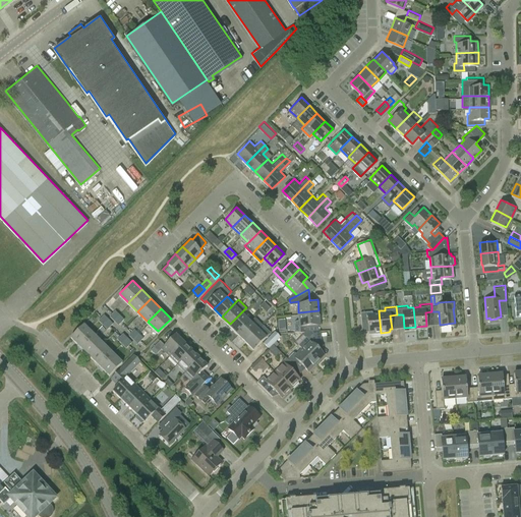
[(372,308),(360,309),(361,324),(368,324),(369,331),(370,331),(370,333),(372,334),(381,333),(379,310),(372,311),(372,308)]
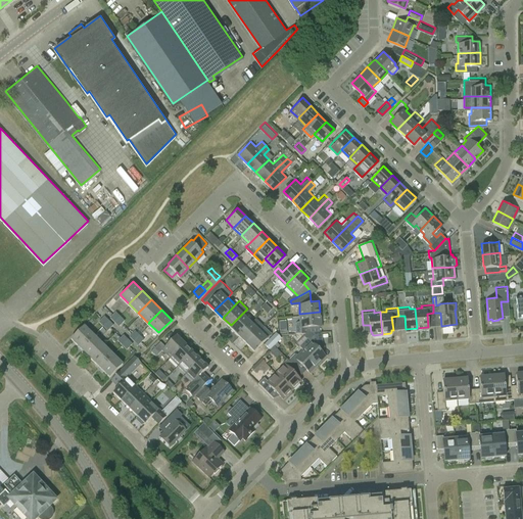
[(297,320),(295,322),(295,331),(301,331),(306,331),(313,330),(313,324),(321,323),(320,312),(299,314),(300,320),(297,320)]
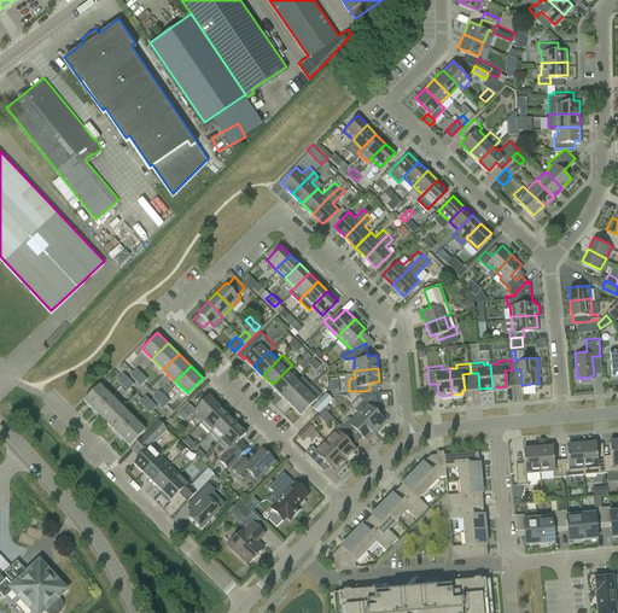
[(287,369),(273,384),(283,393),(297,379),(287,369)]
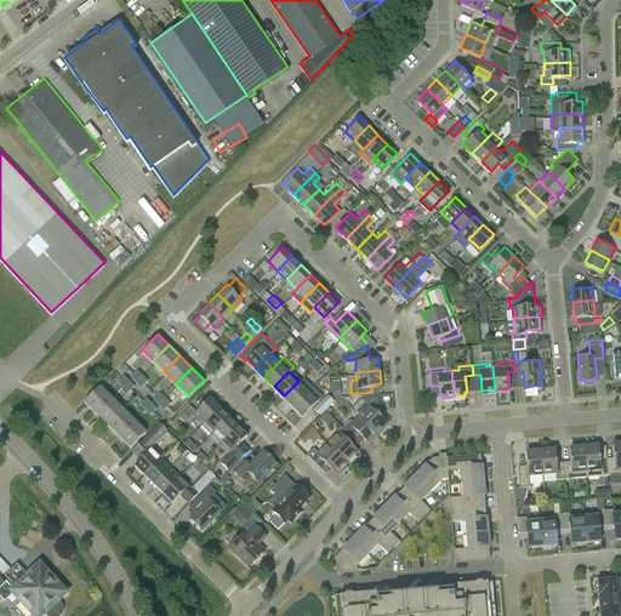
[(298,381),(284,395),(292,405),(307,389),(313,385),(303,375),(298,381)]
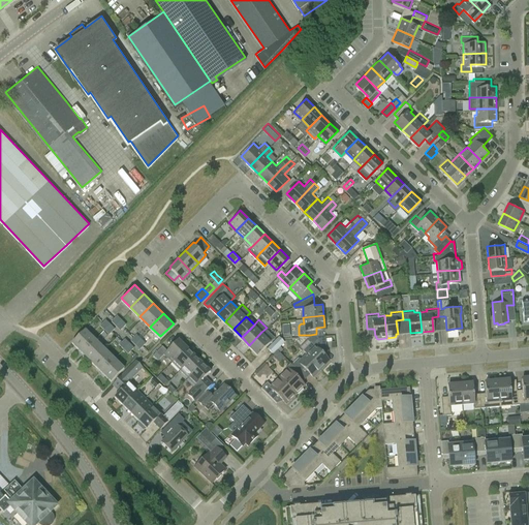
[(95,337),(85,327),(71,340),(82,350),(95,337)]
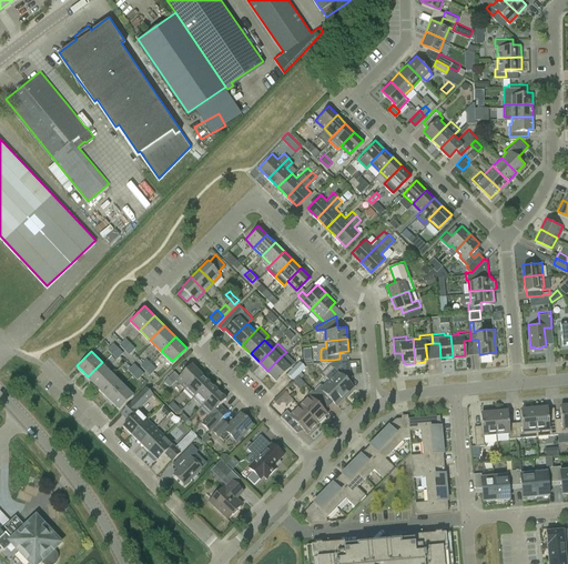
[(281,356),(267,371),(276,379),(290,365),(295,360),(286,352),(281,356)]
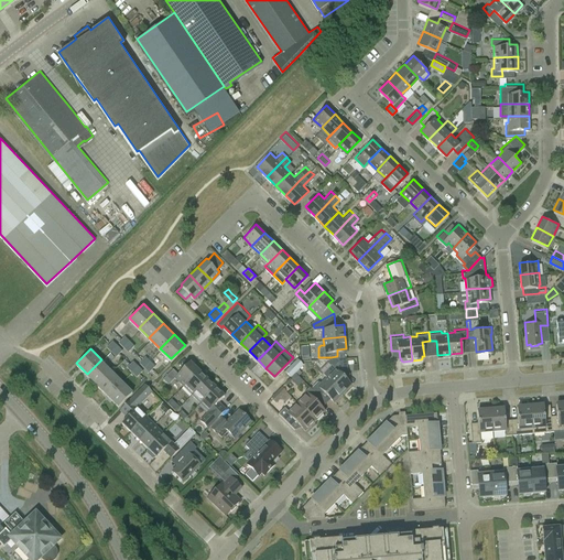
[(303,362),(297,356),(284,368),(291,374),(299,366),(303,362)]
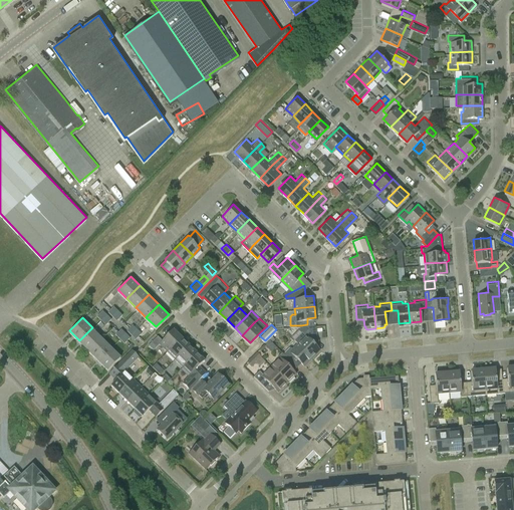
[(301,329),(294,337),(298,341),(312,355),(319,347),(309,337),(316,331),(316,324),(307,324),(300,325),(298,326),(301,329)]
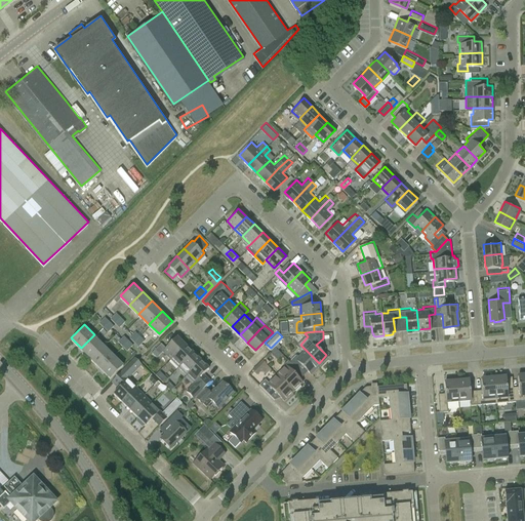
[(162,349),(170,357),(185,342),(176,333),(166,345),(161,341),(152,350),(156,355),(162,349)]
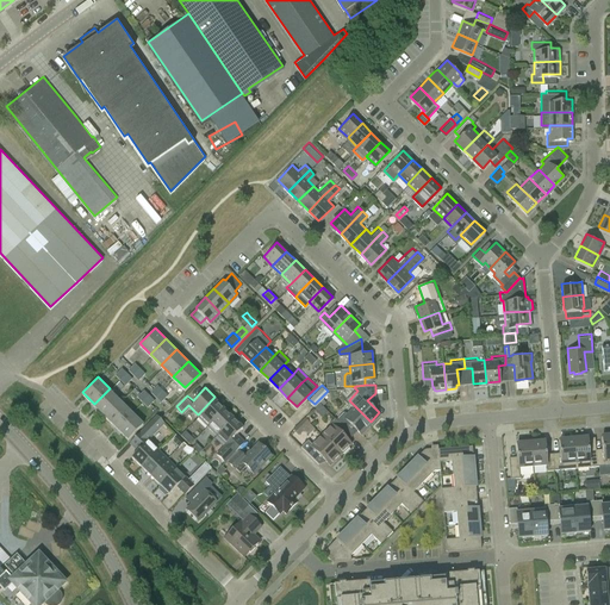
[(94,404),(105,415),(120,399),(110,388),(94,404)]
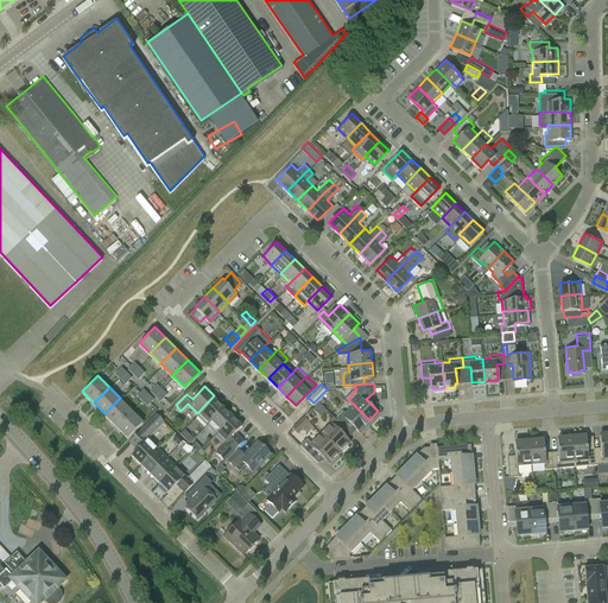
[(214,395),(197,413),(207,421),(223,405),(214,395)]
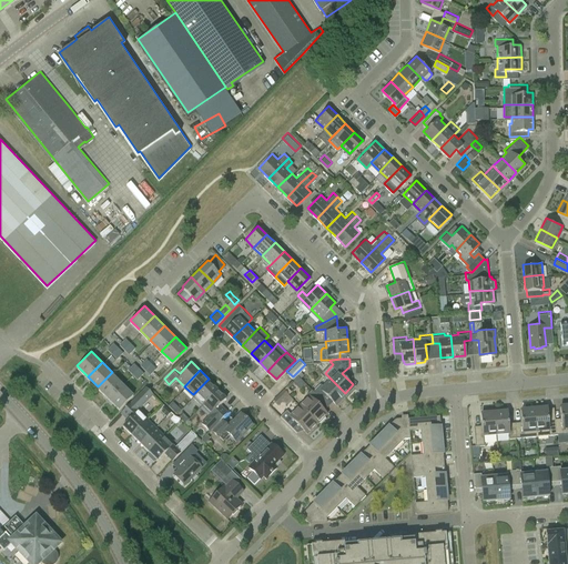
[(98,386),(109,396),(123,382),(112,372),(98,386)]
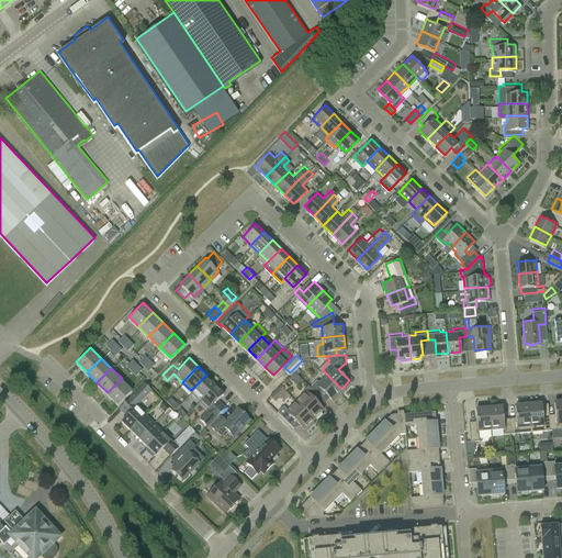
[(317,377),(310,384),(317,391),(322,387),(333,398),(341,389),(326,374),(321,379),(317,377)]
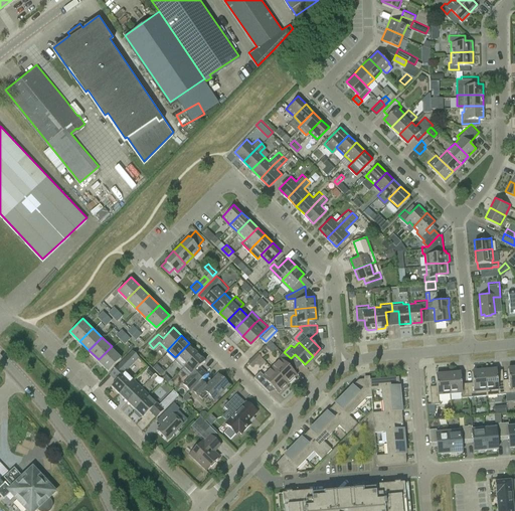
[(175,357),(183,365),(197,351),(189,343),(175,357)]
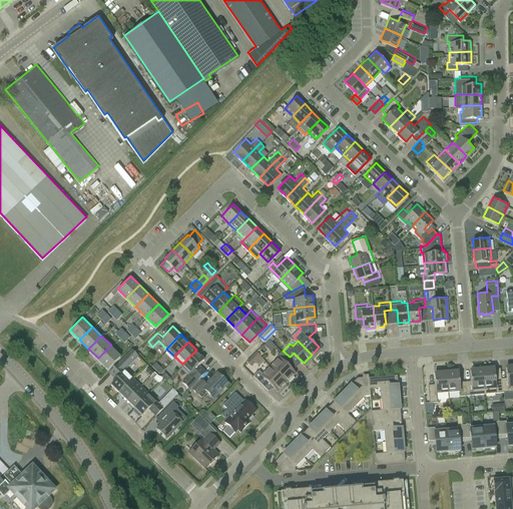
[(107,368),(120,355),(111,345),(98,358),(107,368)]
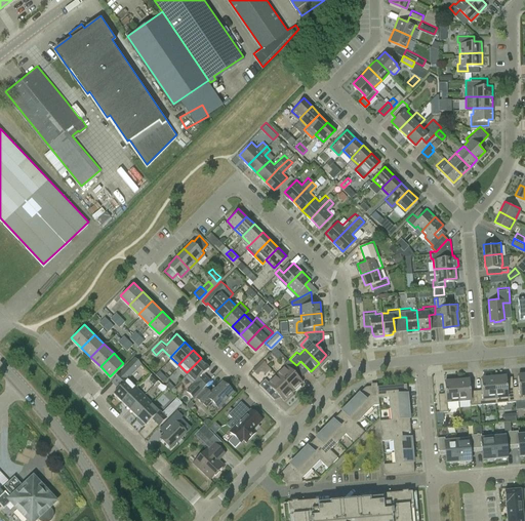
[(113,391),(121,399),(135,385),(127,376),(142,362),(135,355),(113,379),(119,386),(113,391)]
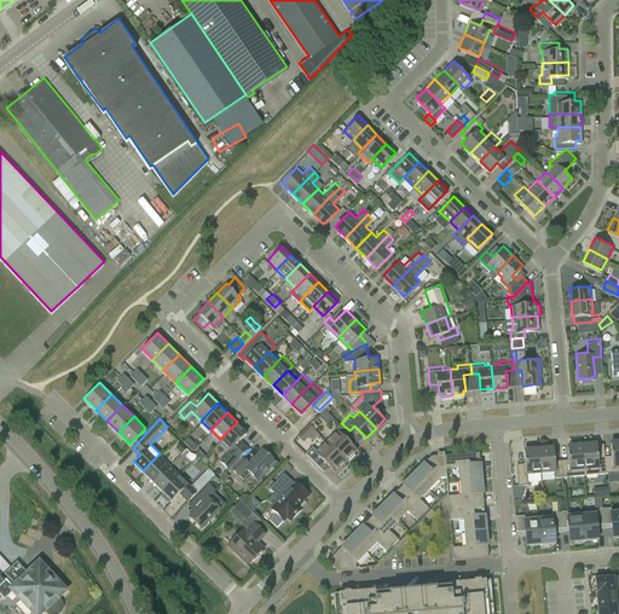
[(314,427),(308,421),(298,433),(304,439),(314,427)]
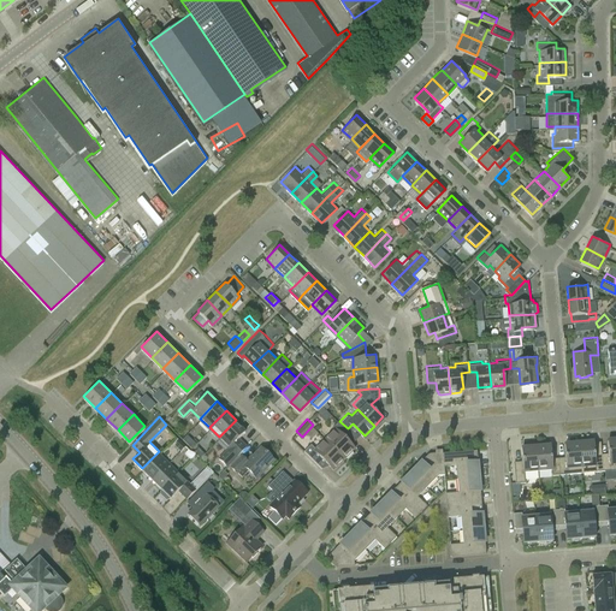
[(335,426),(325,437),(344,456),(355,445),(344,435),(349,431),(348,428),(339,421),(338,419),(332,425),(335,426)]
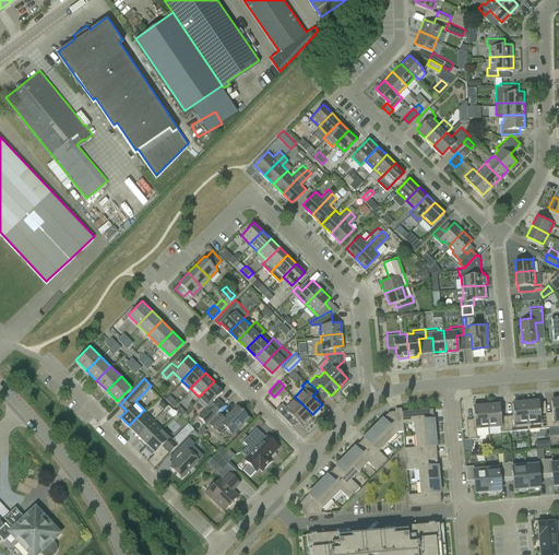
[(214,381),(199,397),(206,405),(198,414),(205,422),(224,403),(216,396),(223,389),(214,381)]
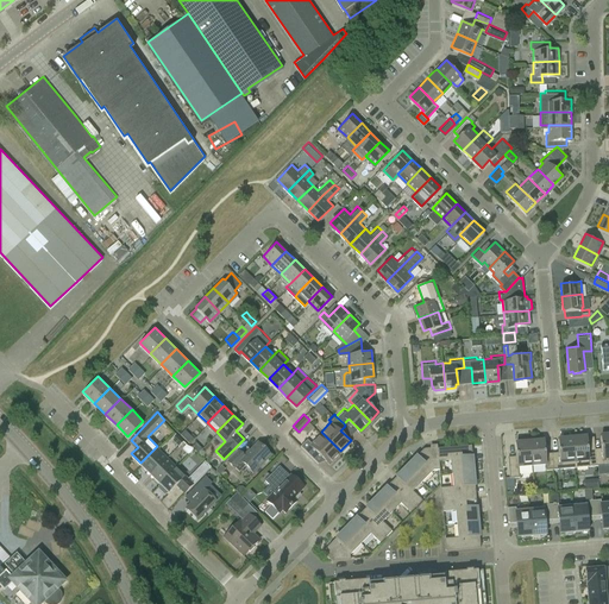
[(608,429),(603,431),(603,432),(601,432),(602,441),(601,441),(602,446),(595,447),(596,463),(608,461),(608,429)]
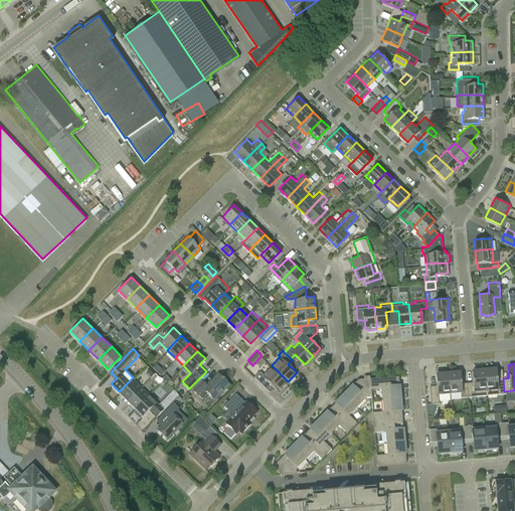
[(260,369),(254,375),(269,389),(273,385),(279,390),(288,381),(272,365),(264,373),(260,369)]
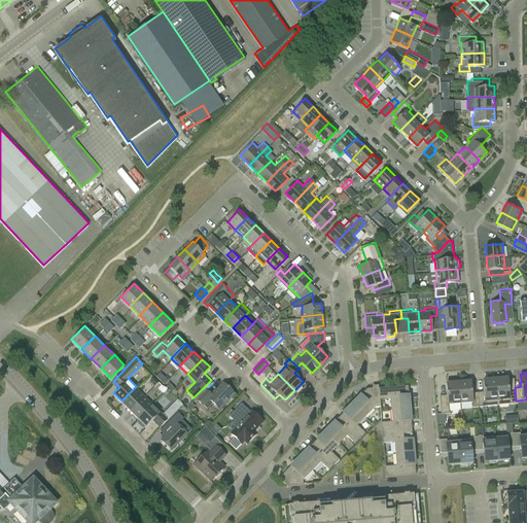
[(505,374),(495,375),(497,403),(516,401),(515,387),(508,387),(508,383),(507,375),(505,376),(505,374)]
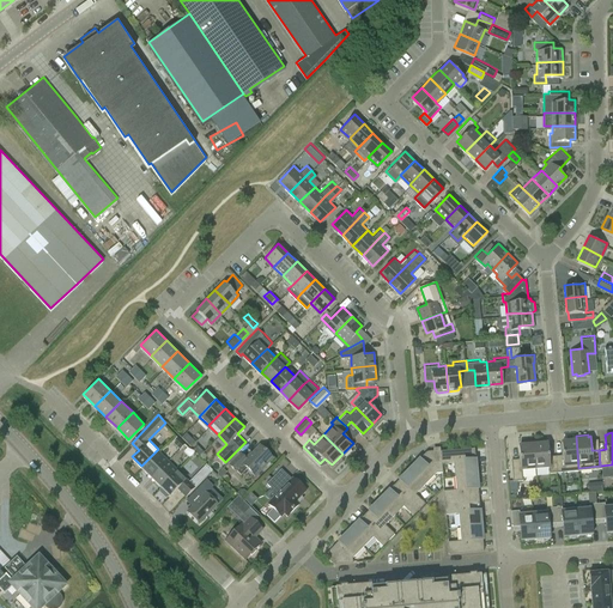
[(178,436),(174,439),(180,447),(184,442),(178,436)]
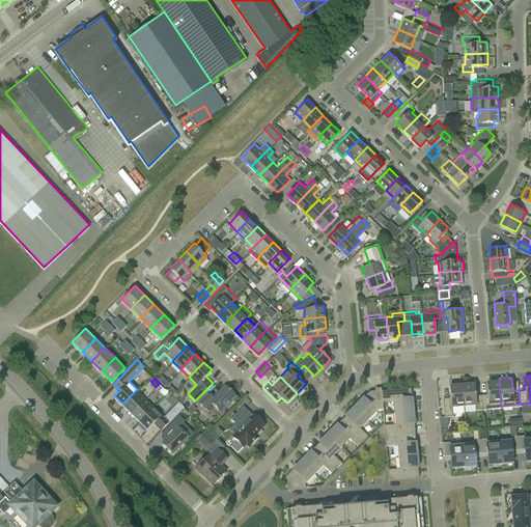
[(487,393),(481,393),(482,408),(501,406),(499,378),(488,379),(488,380),(486,381),(487,388),(486,388),(487,393)]
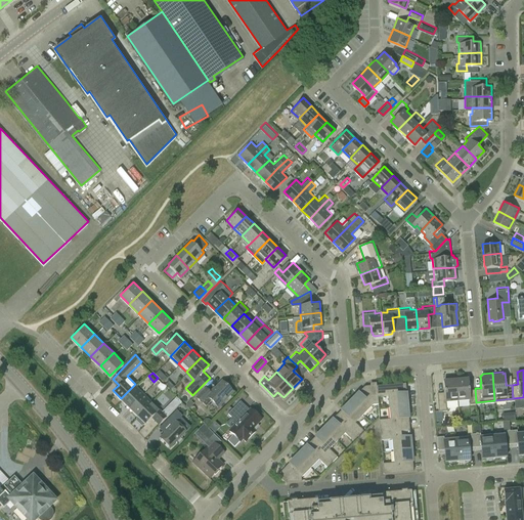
[(469,398),(470,403),(476,402),(475,388),(469,388),(469,384),(468,377),(466,377),(466,375),(455,376),(457,399),(469,398)]
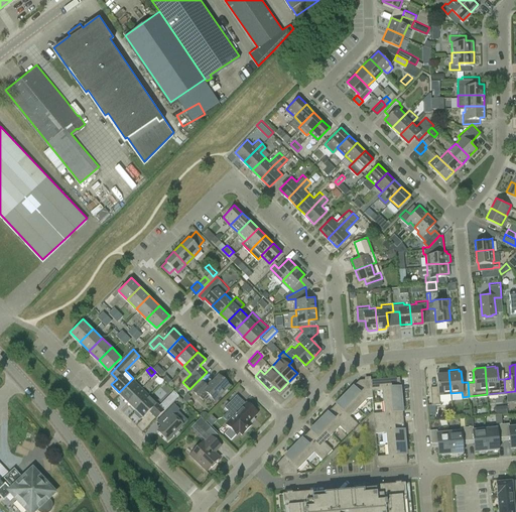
[(431,402),(439,402),(439,394),(450,393),(448,370),(438,371),(438,373),(436,373),(437,381),(437,385),(430,385),(431,402)]
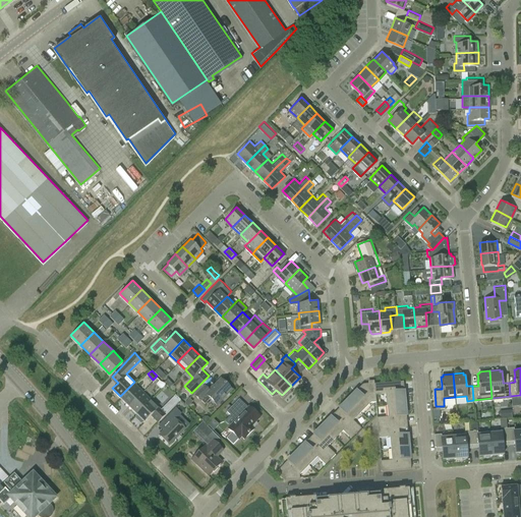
[(169,385),(173,381),(168,376),(164,380),(166,382),(169,385)]
